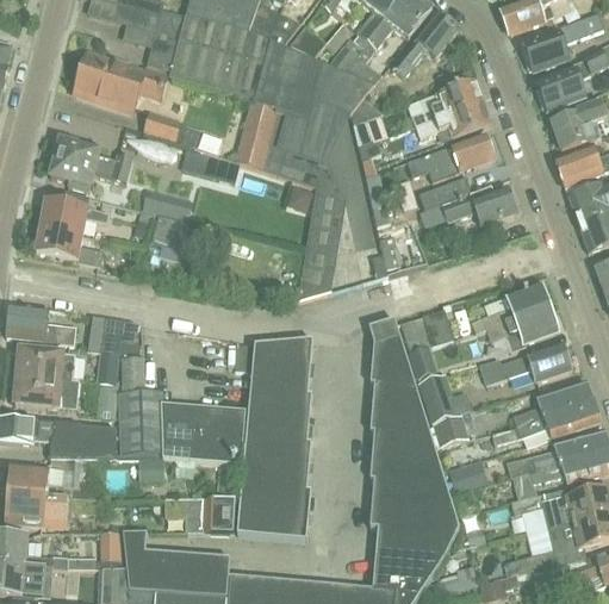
[(248,31),(259,2),(260,0),(187,0),(184,14),(160,8),(159,16),(100,0),(91,0),(88,12),(155,30),(145,63),(171,70),(168,76),(252,98),(268,41),(267,39),(248,31)]
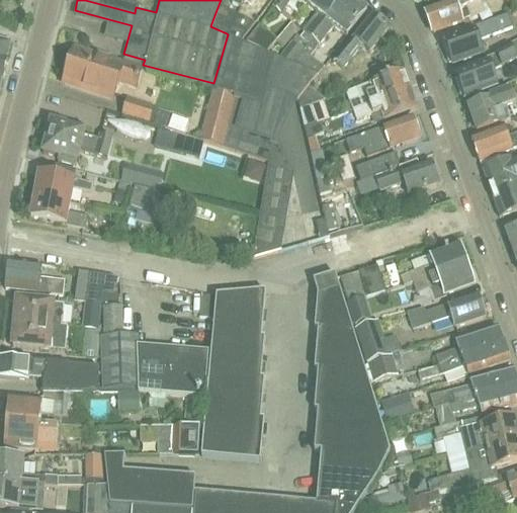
[(138,1),(134,0),(100,0),(100,3),(134,12),(138,1)]
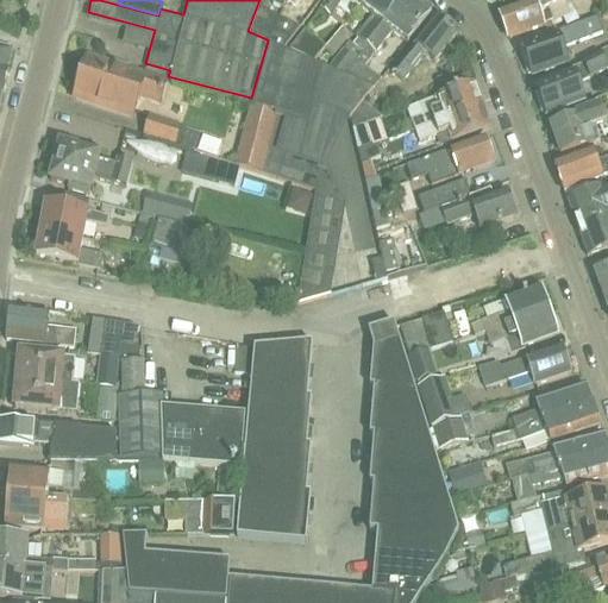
[(324,0),(320,5),(328,12),(337,2),(350,13),(359,2),(361,0),(324,0)]
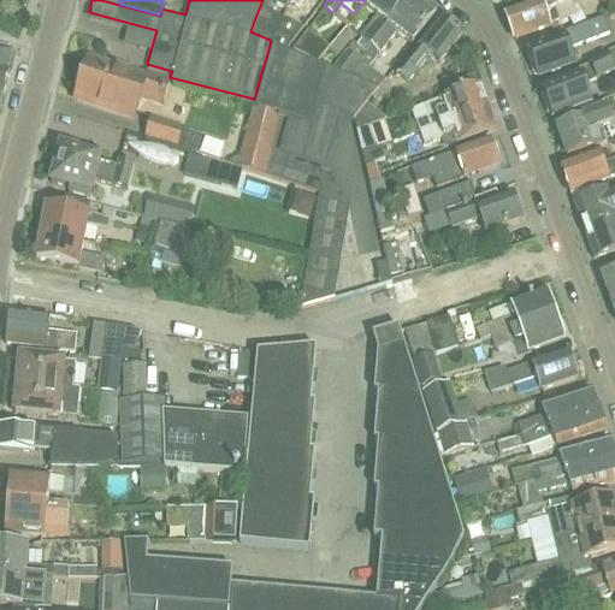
[(359,55),(346,71),(378,86),(386,75),(370,61),(374,55),(396,28),(412,40),(436,10),(424,0),(403,0),(366,47),(359,55)]
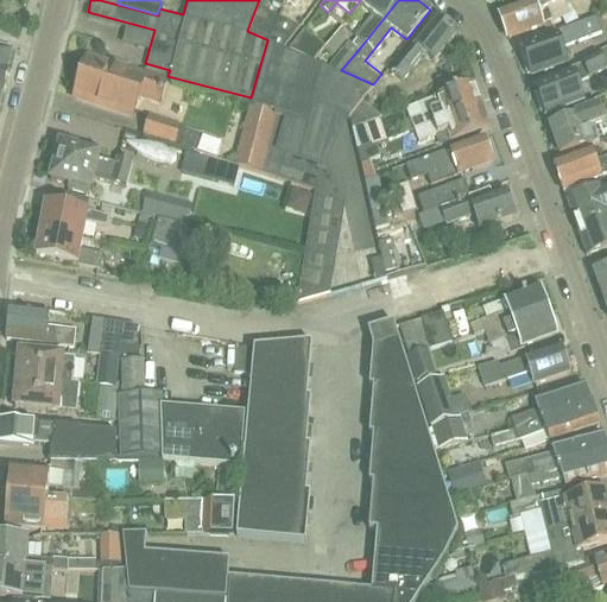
[(358,33),(353,39),(361,46),(398,0),(360,0),(359,2),(370,11),(354,30),(358,33)]
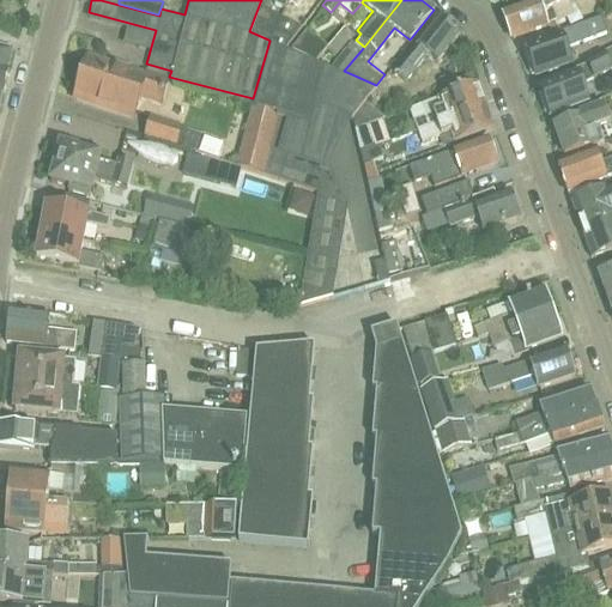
[(555,17),(549,6),(561,0),(527,0),(502,10),(511,35),(546,22),(546,20),(555,17)]
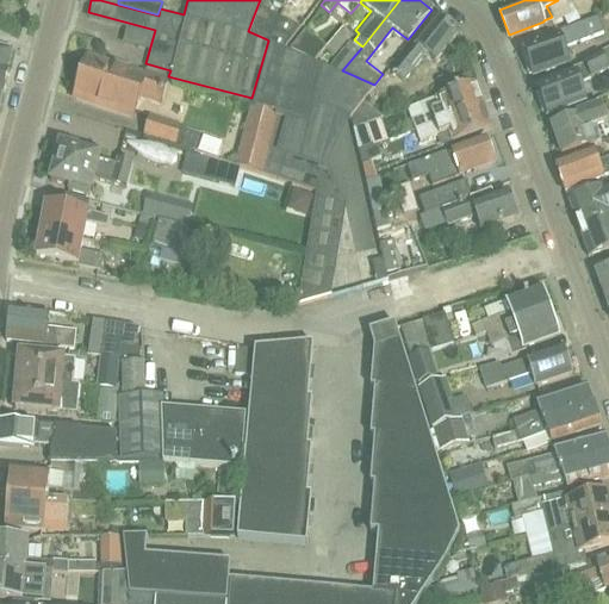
[(267,39),(279,12),(259,2),(248,31),(267,39)]
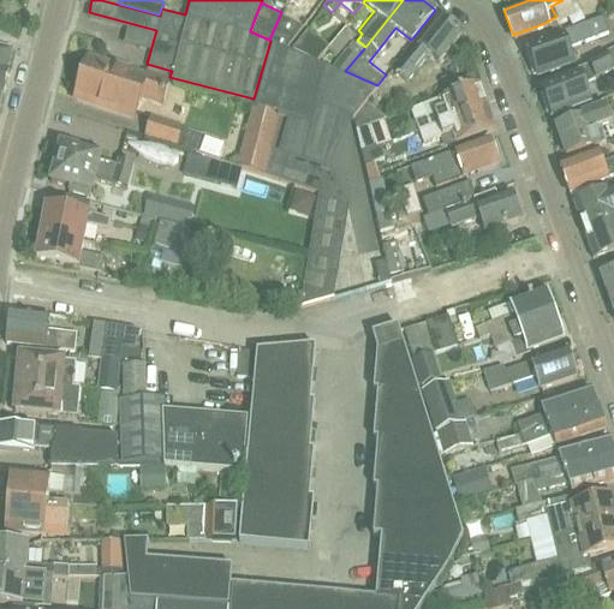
[(273,42),(286,48),(307,22),(281,12),(269,40),(270,41),(273,42)]
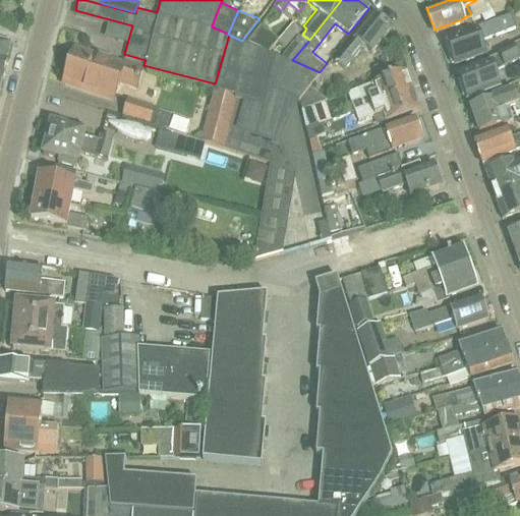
[(367,54),(390,25),(372,11),(332,62),(341,69),(359,47),(367,54)]
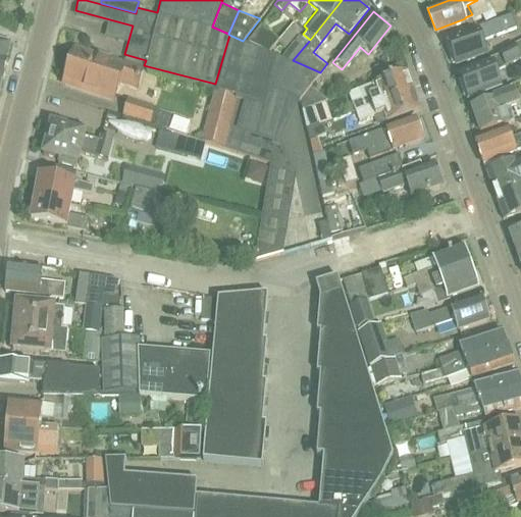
[(480,38),(504,29),(515,24),(511,12),(476,26),(477,28),(448,39),(451,47),(449,48),(452,59),(455,58),(456,61),(485,51),(480,38)]
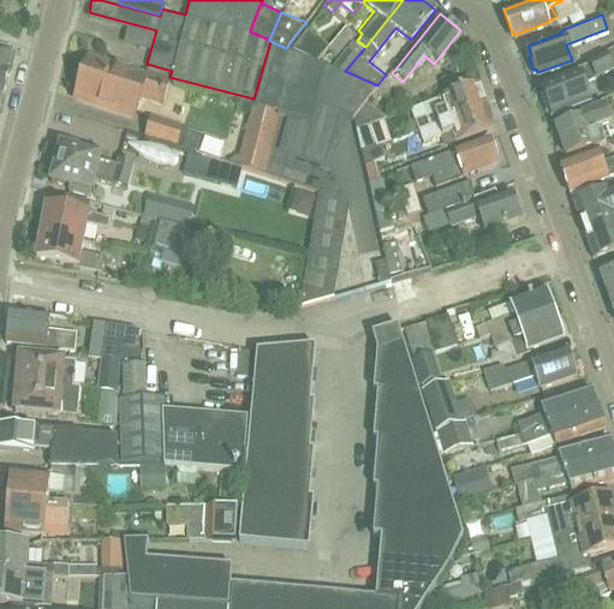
[(326,43),(325,46),(332,52),(350,33),(341,25),(326,43)]
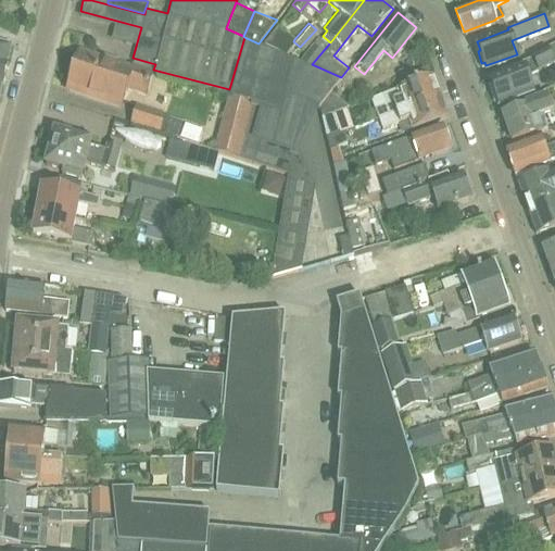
[(261,45),(282,53),(293,41),(294,39),(276,24),(260,44),(261,45)]
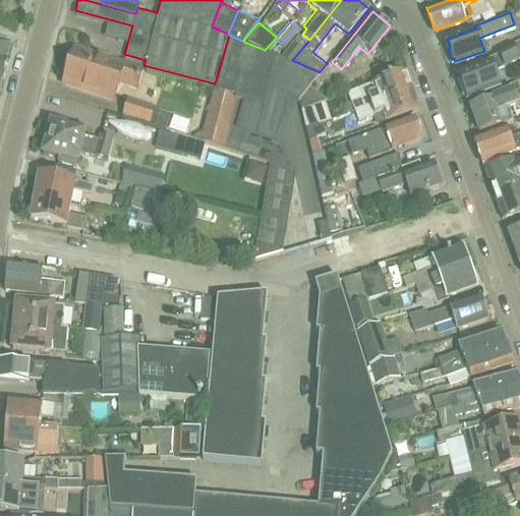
[(243,41),(242,41),(231,36),(216,88),(246,95),(238,127),(278,141),(299,99),(310,84),(319,74),(293,62),(268,51),(265,50),(244,42),(243,41)]
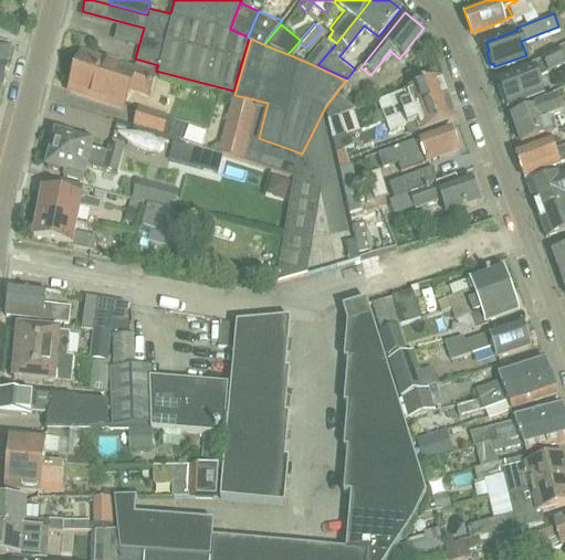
[(0,71),(4,72),(8,61),(6,61),(10,43),(0,40),(0,71)]
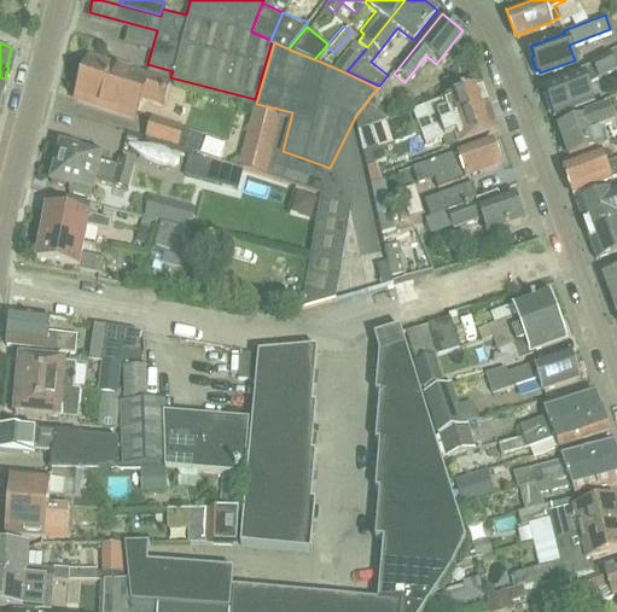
[(345,45),(330,64),(347,71),(360,56),(345,45)]
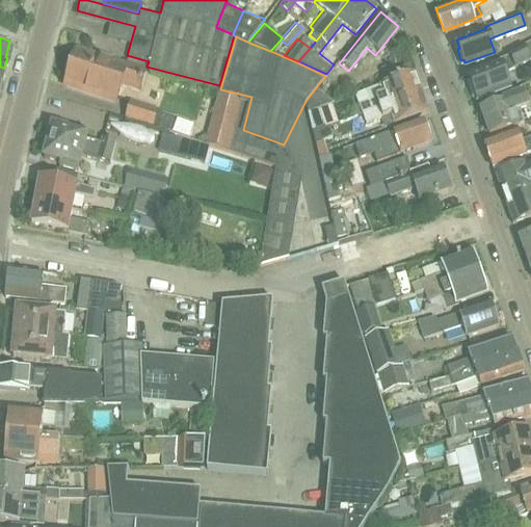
[(472,94),(475,93),(476,96),(507,83),(503,69),(528,53),(523,43),(497,57),(498,58),(484,63),(484,66),(468,72),(471,80),(468,81),(472,94)]
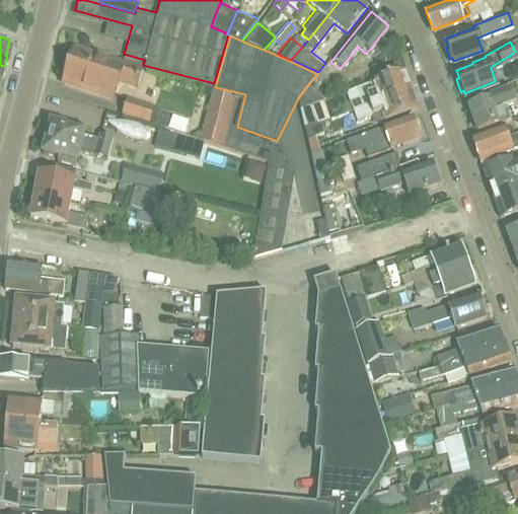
[(122,62),(93,53),(74,47),(64,79),(112,95),(118,77),(135,83),(141,64),(124,58),(122,62)]
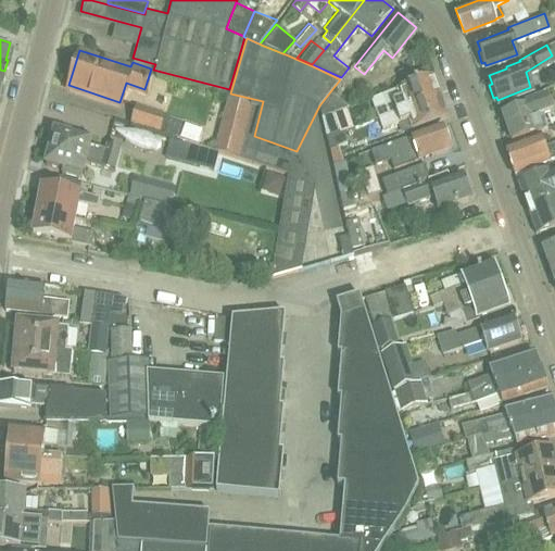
[(378,115),(440,92),(432,72),(370,95),(378,115)]
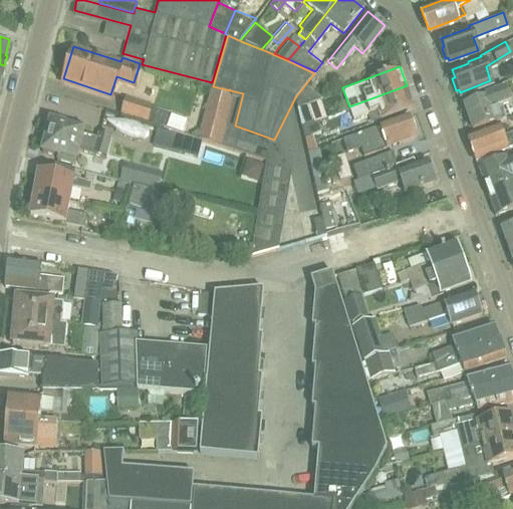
[(306,83),(295,97),(297,105),(307,101),(321,96),(306,83)]
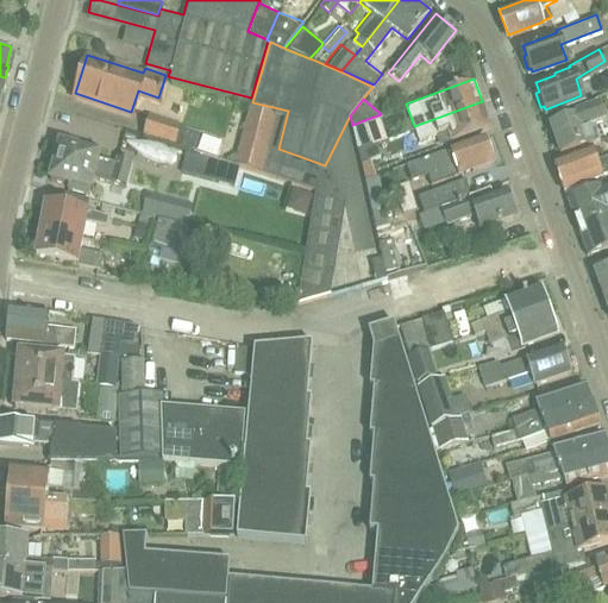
[(606,115),(600,100),(571,111),(572,114),(551,121),(562,150),(599,136),(593,120),(606,115)]
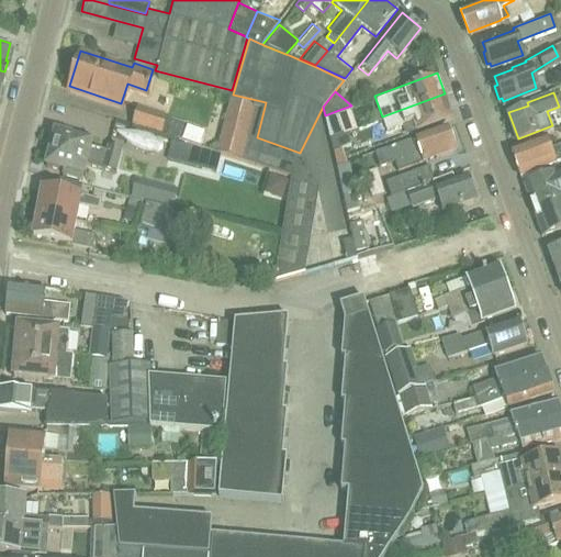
[(405,131),(452,114),(445,93),(382,117),(385,125),(401,120),(405,131)]
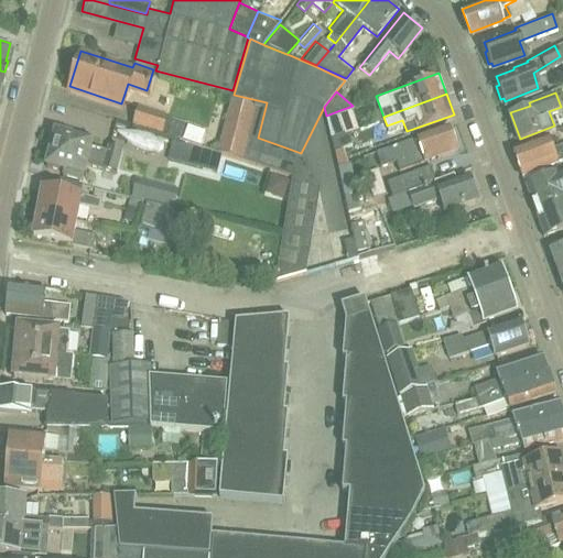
[(258,138),(267,102),(234,95),(220,149),(291,173),(317,182),(301,153),(258,138)]
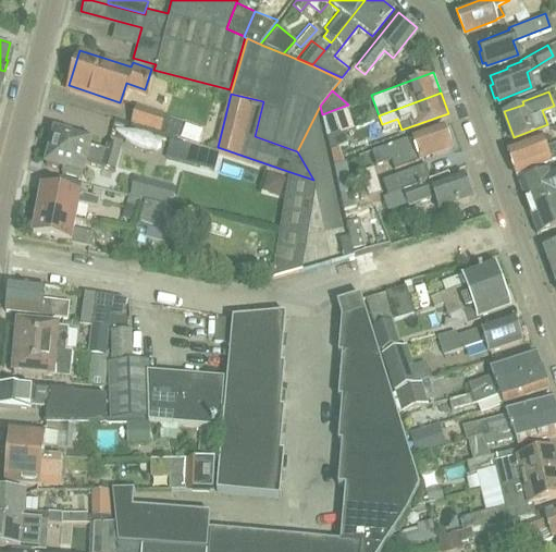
[(182,118),(164,112),(137,103),(132,119),(159,127),(176,134),(182,118)]
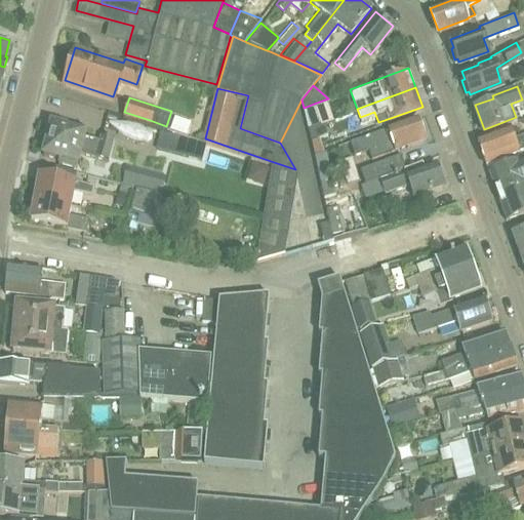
[(319,122),(314,104),(304,108),(308,126),(319,122)]
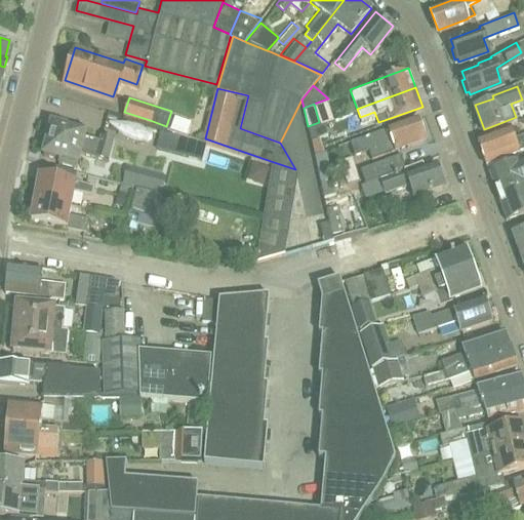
[(372,156),(395,148),(426,136),(417,114),(352,137),(356,150),(369,146),(372,156)]
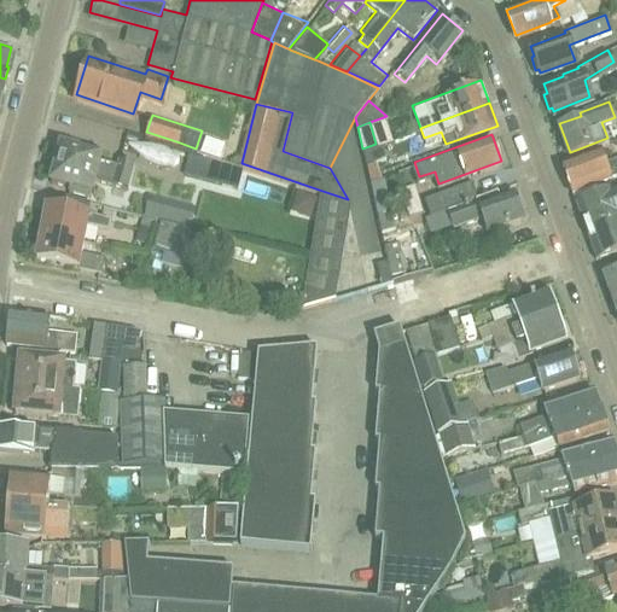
[(79,146),(62,141),(51,179),(70,184),(69,187),(89,193),(94,176),(128,186),(134,161),(120,157),(117,164),(98,158),(102,147),(80,143),(79,146)]
